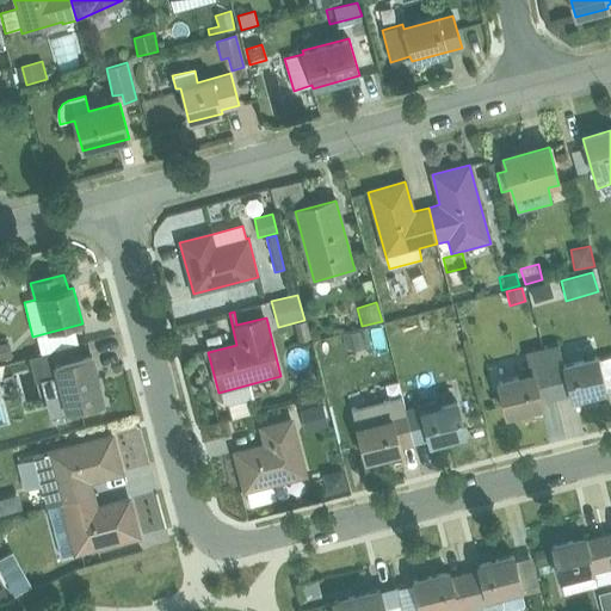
[(306,320),(294,323),(298,341),(312,339),(306,320)]
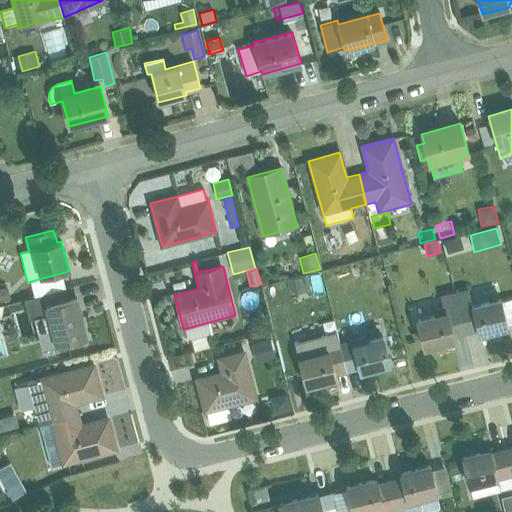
[(306,276),(286,281),(289,292),(294,291),(295,295),(310,290),(306,276)]
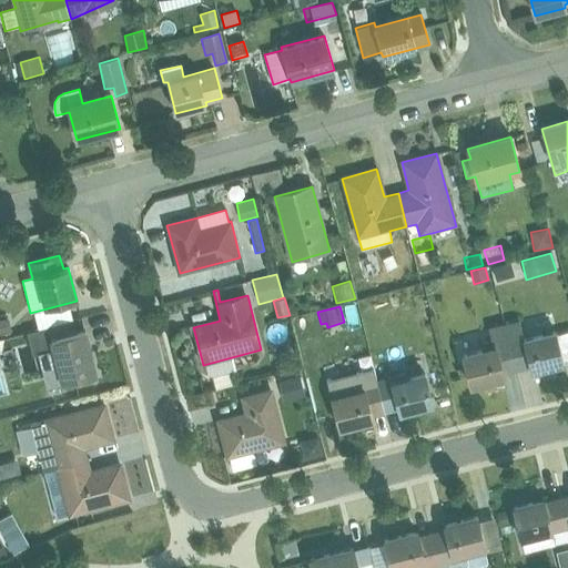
[(12,334),(8,317),(0,320),(0,334),(1,337),(12,334)]
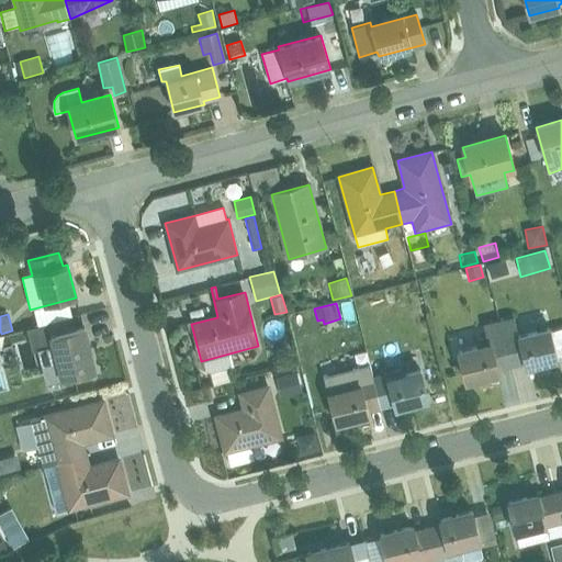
[(514,316),(498,321),(510,366),(524,362),(525,367),(558,359),(550,327),(518,335),(514,316)]
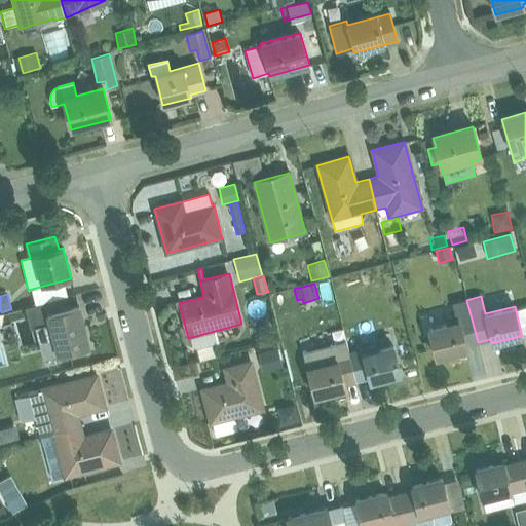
[(465,345),(478,342),(466,300),(452,303),(456,321),(427,327),(436,358),(466,349),(465,345)]
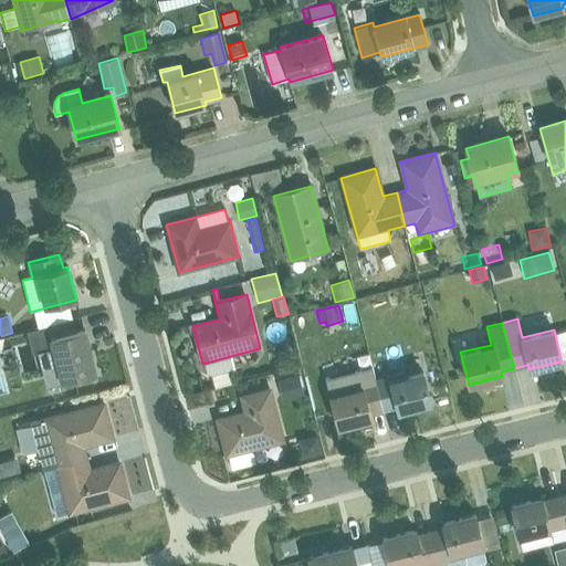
[(49,385),(95,373),(84,329),(50,339),(52,349),(40,353),(49,385)]
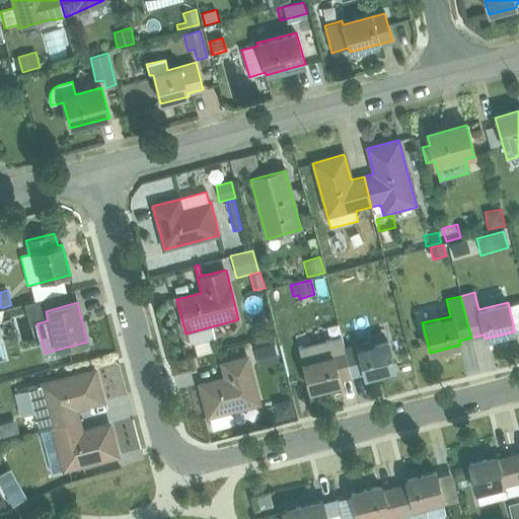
[(365,377),(394,369),(387,341),(373,345),(371,339),(343,348),(351,376),(364,373),(365,377)]
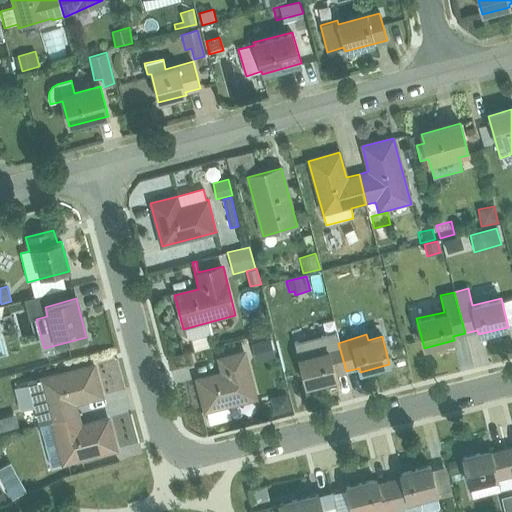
[(251,344),(255,362),(275,357),(271,339),(251,344)]
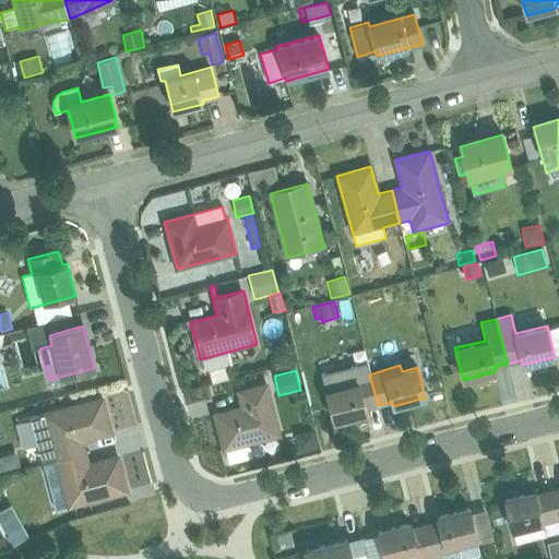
[(378,405),(369,375),(369,373),(358,376),(360,381),(326,390),(334,421),(367,414),(365,408),(378,405)]
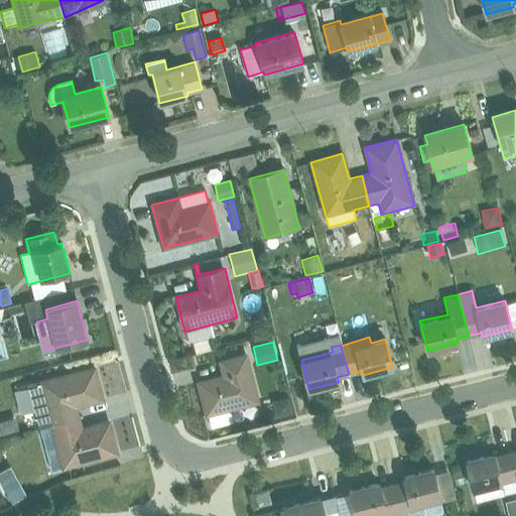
[(207,414),(258,402),(246,354),(218,360),(222,376),(199,382),(207,414)]
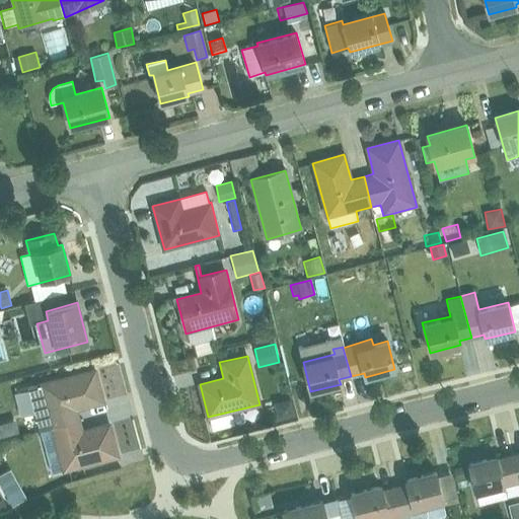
[(28,387),(40,431),(81,420),(78,409),(103,402),(95,370),(28,387)]
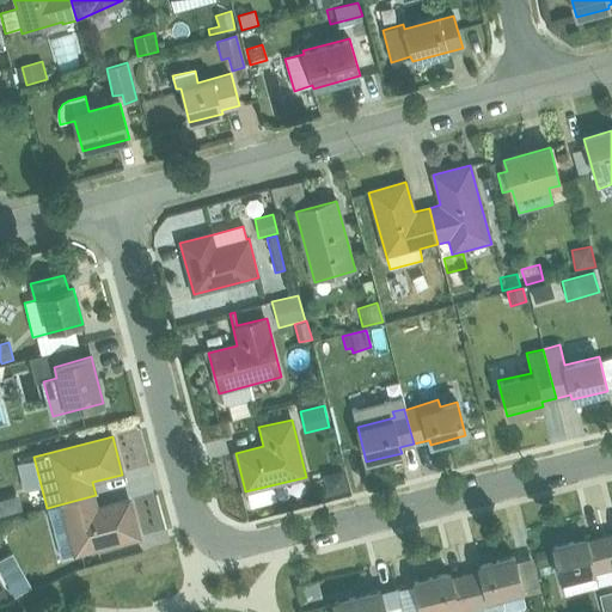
[(22,489),(38,485),(32,457),(16,460),(22,489)]
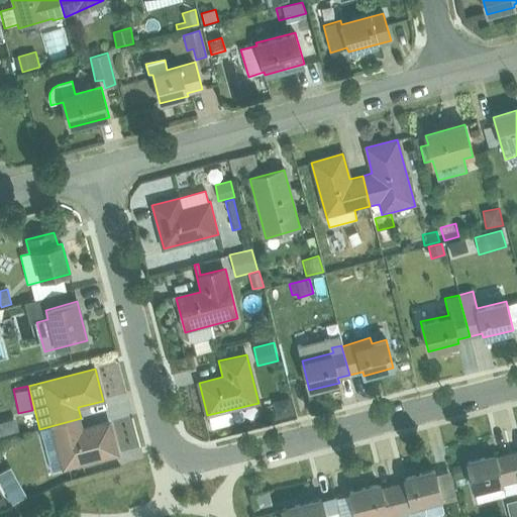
[(290,397),(273,402),(278,420),(295,415),(290,397)]
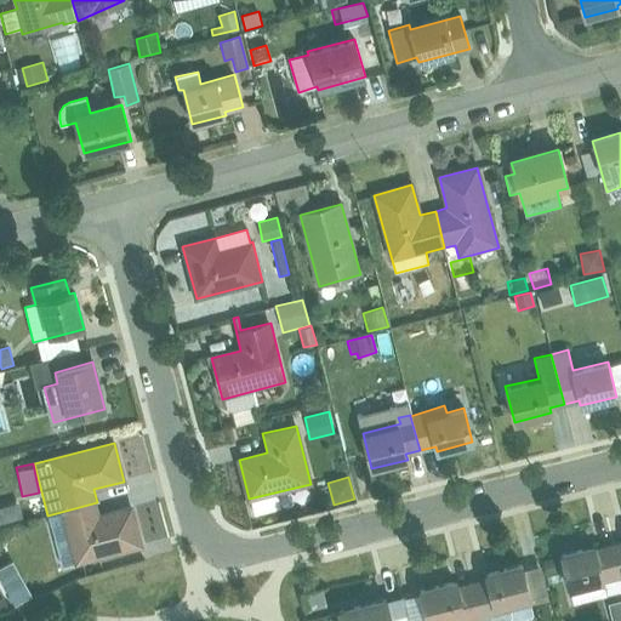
[(61,567),(141,546),(131,508),(101,516),(95,513),(97,502),(47,516),(61,567)]
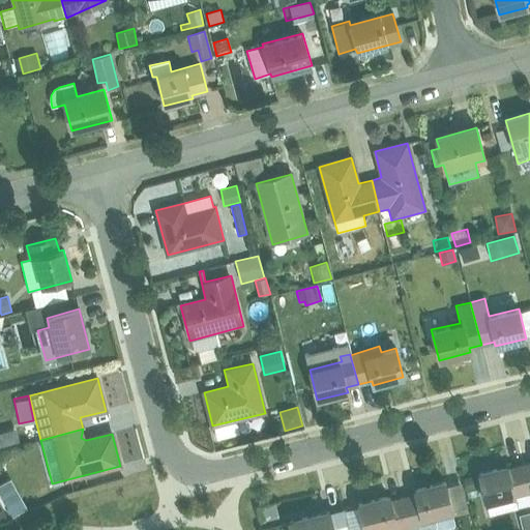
[(16,430),(0,434),(0,447),(20,442),(16,430)]
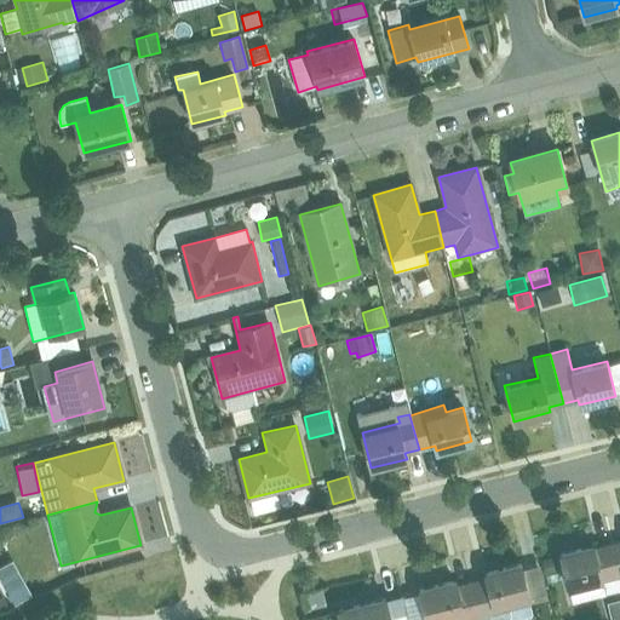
[(619,590),(619,578),(612,545),(593,549),(593,546),(560,555),(572,603),(619,590)]
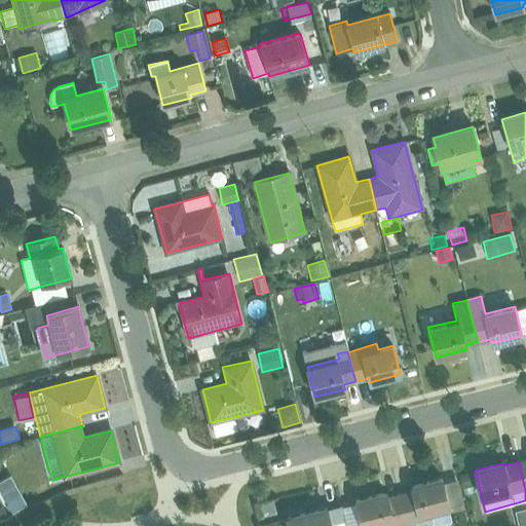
[(442,525),(450,524),(452,521),(442,479),(411,486),(412,491),(400,494),(408,524),(408,525),(431,525),(433,525),(442,525)]
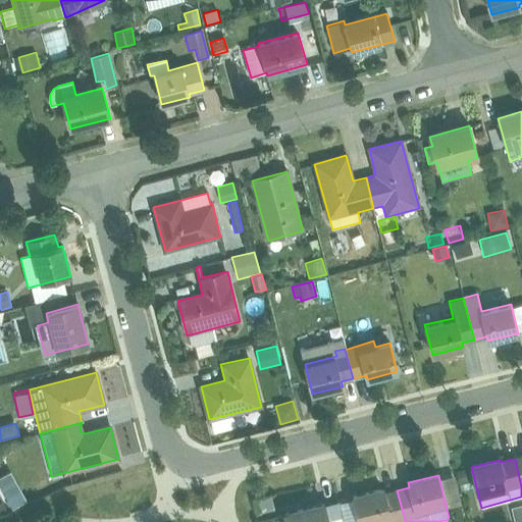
[(19,507),(5,480),(0,482),(0,490),(10,512),(19,507)]
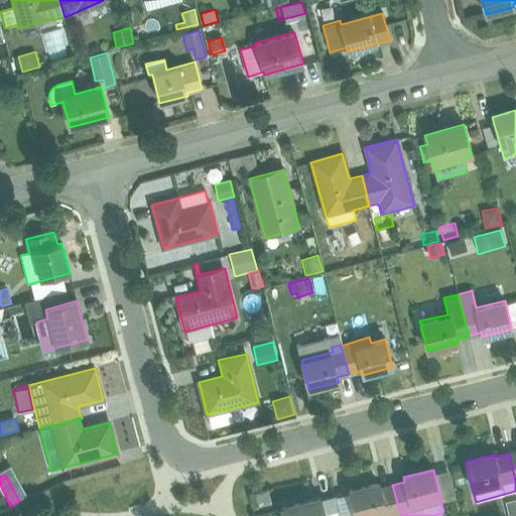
[(394,515),(400,514),(392,485),(380,488),(379,483),(349,491),(354,515),(369,515),(385,512),(385,515),(394,515)]
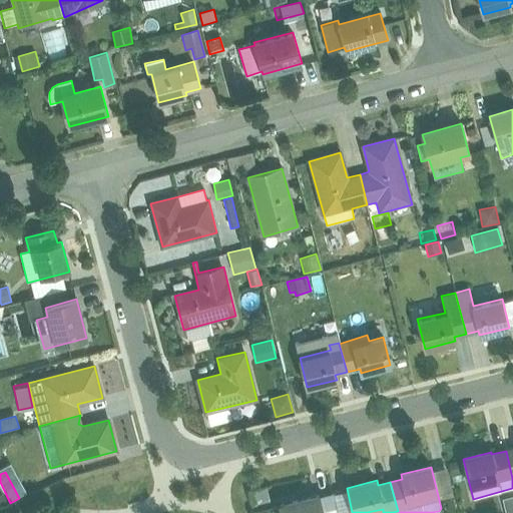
[(281,512),(336,512),(331,492),(280,505),(281,512)]
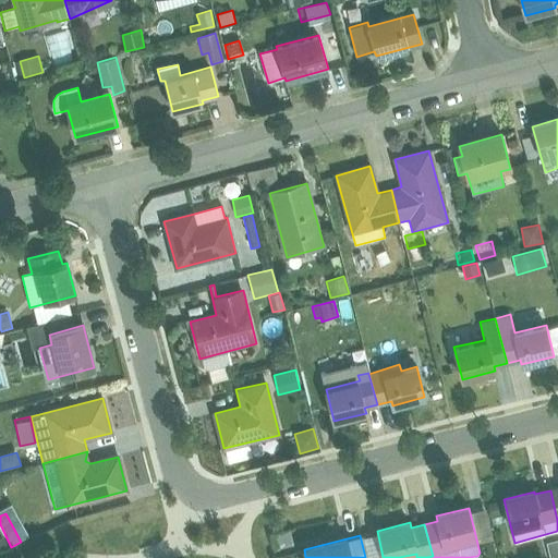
[(557,557),(557,538),(546,543),(549,557),(557,557)]
